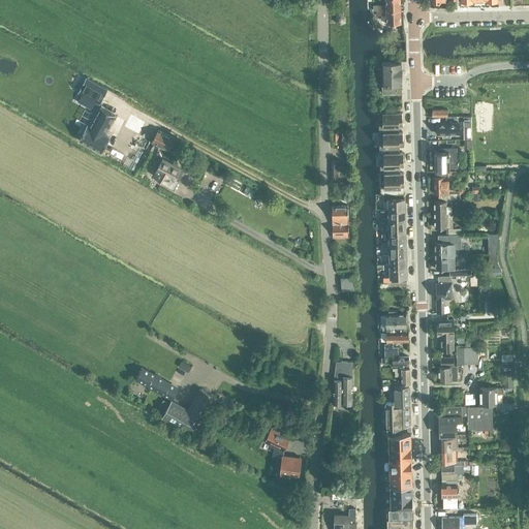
[(374,10),(376,10),(401,9),(400,0),(386,0),(387,5),(374,5),(374,10)]
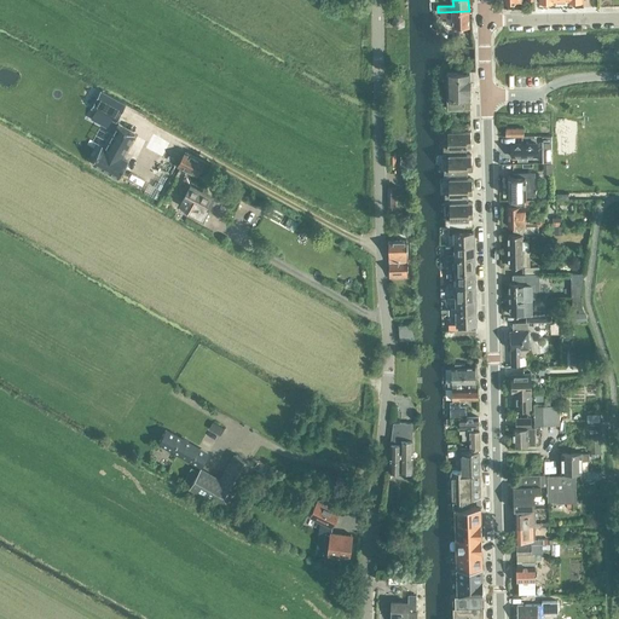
[(469,27),(469,11),(440,12),(440,18),(453,17),(453,27),(469,27)]
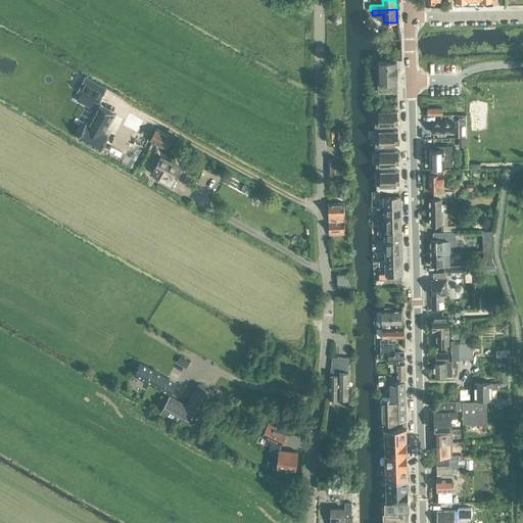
[(333,17),(333,22),(337,26),(342,24),(342,17),(338,15),(333,17)]
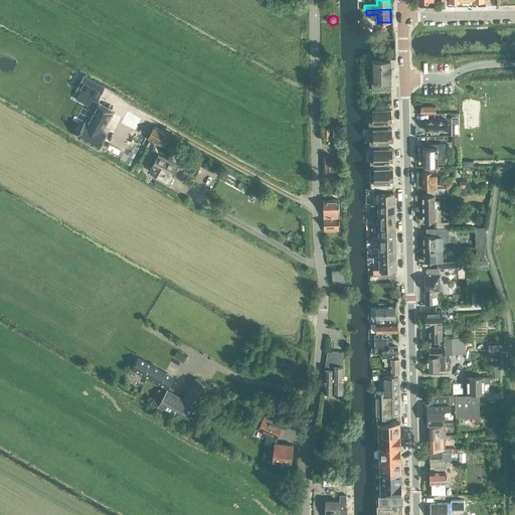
[(372,90),(391,90),(391,59),(372,60),(372,90)]
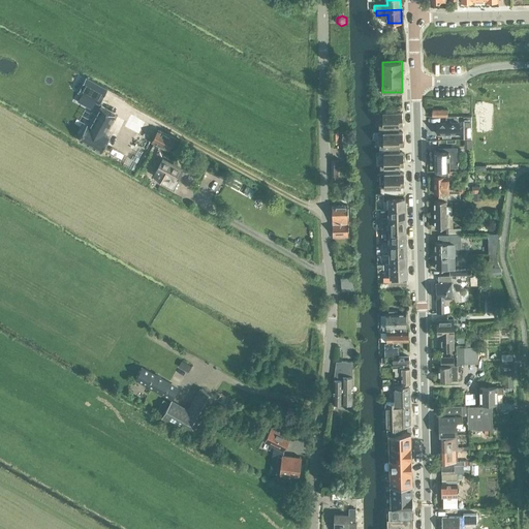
[(106,91),(107,89),(86,78),(85,79),(78,92),(99,104),(106,91)]
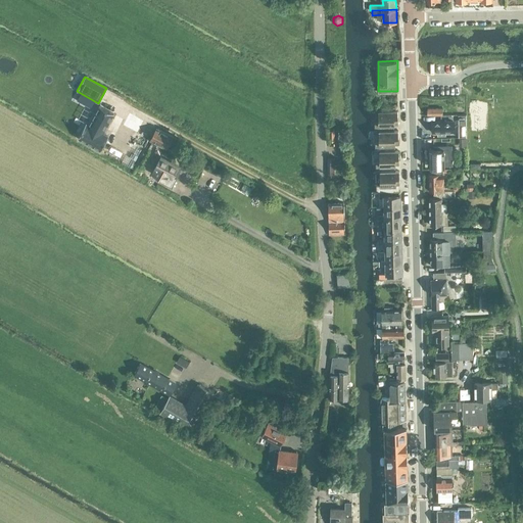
[(87,122),(78,137),(101,150),(108,135),(103,133),(114,113),(99,105),(89,124),(87,122)]
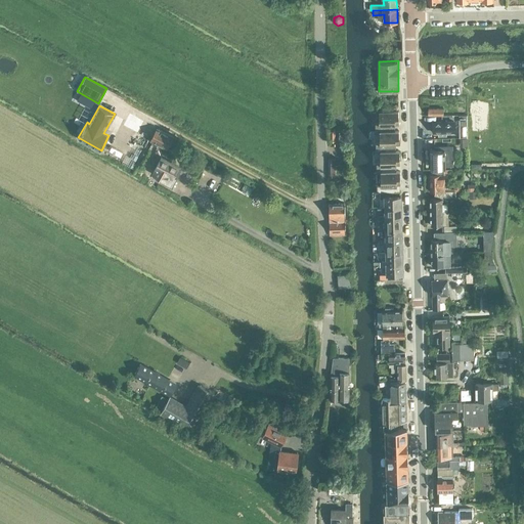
[(377,131),(381,131),(396,131),(396,122),(400,122),(400,111),(381,111),(381,123),(377,123),(377,131)]
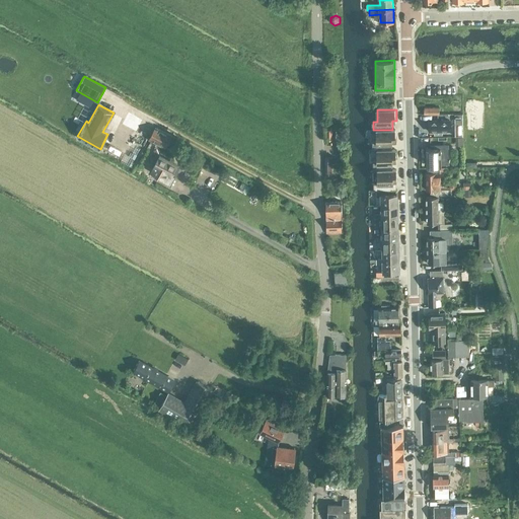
[(441,121),(429,121),(429,123),(430,131),(449,131),(449,121),(441,121)]
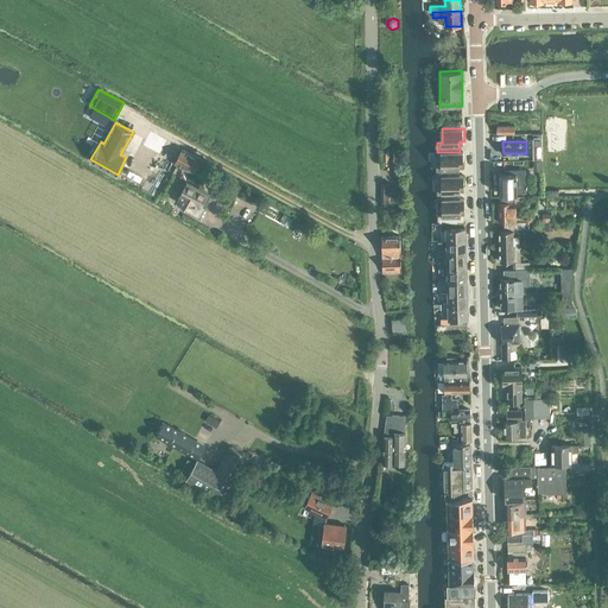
[(175,162),(179,164),(187,151),(182,149),(175,162)]
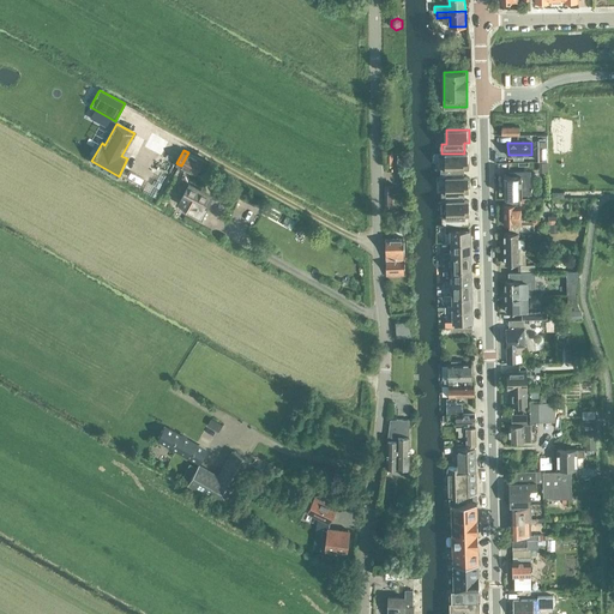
[(188,152),(181,166),(196,174),(203,161),(188,152)]
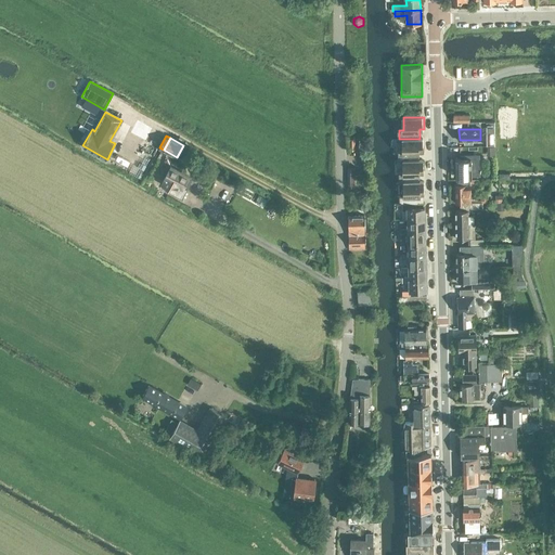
[(400,160),(404,160),(420,159),(420,151),(424,151),(424,139),(420,139),(403,139),(403,151),(399,151),(400,160)]
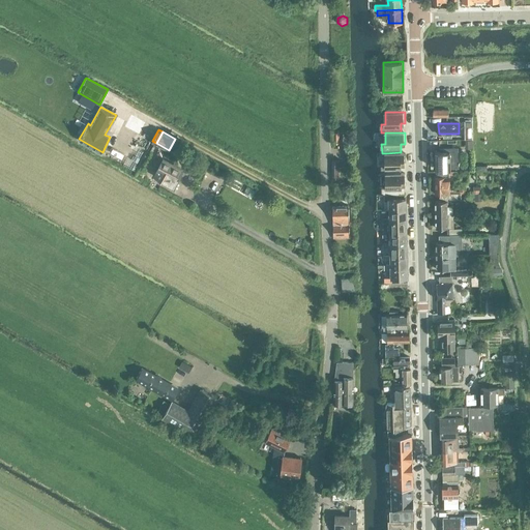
[(435,167),(454,167),(453,150),(435,150),(435,167)]
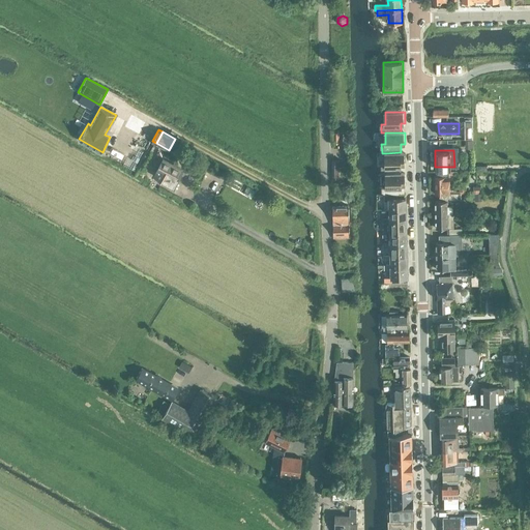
[(382,173),(402,173),(402,165),(406,165),(405,152),(401,152),(386,153),(386,165),(382,165),(382,173)]
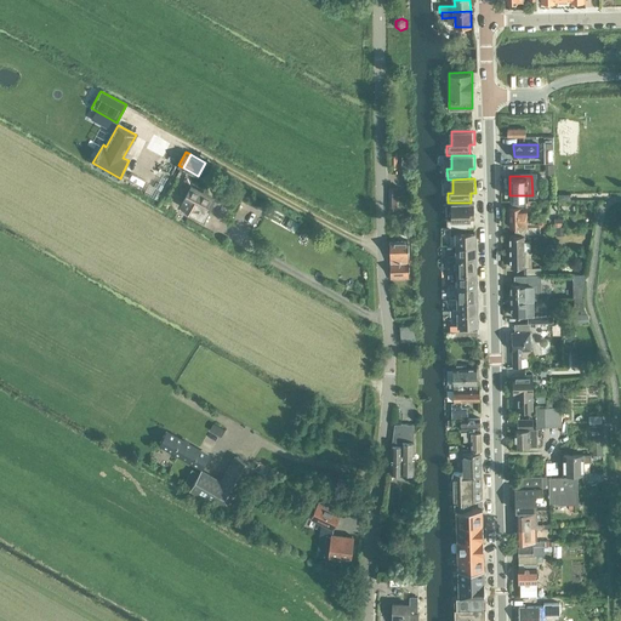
[(193,187),(183,205),(191,209),(188,212),(203,221),(204,218),(208,211),(205,210),(212,197),(193,187)]
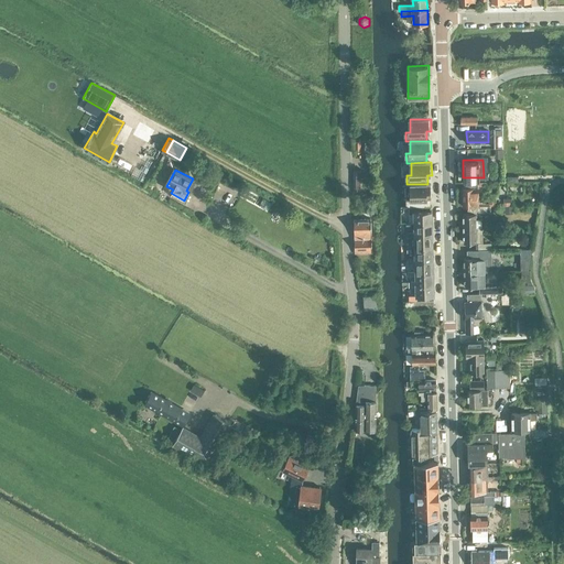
[(226,185),(234,190),(238,181),(230,177),(226,185)]
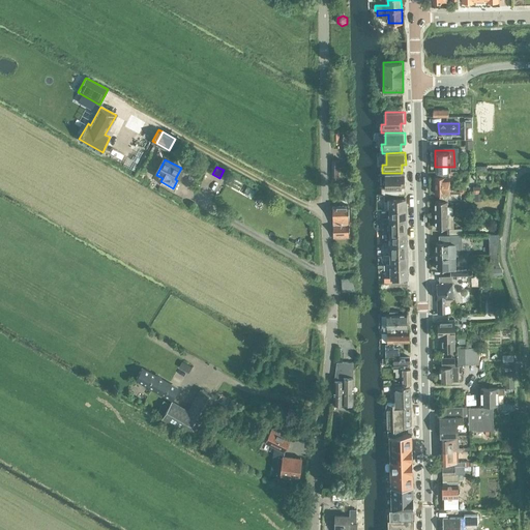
[(436,194),(440,194),(448,194),(448,171),(438,171),(438,176),(435,177),(436,194)]
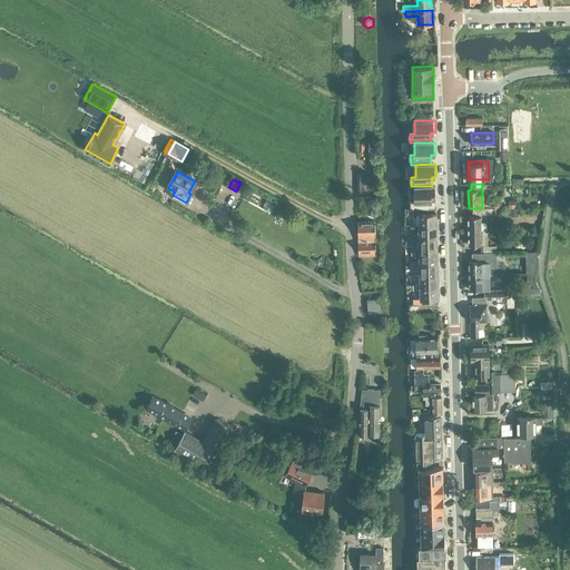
[(432,202),(432,198),(436,198),(436,186),(432,186),(411,186),(411,208),(413,208),(428,208),(436,208),(435,202),(432,202)]
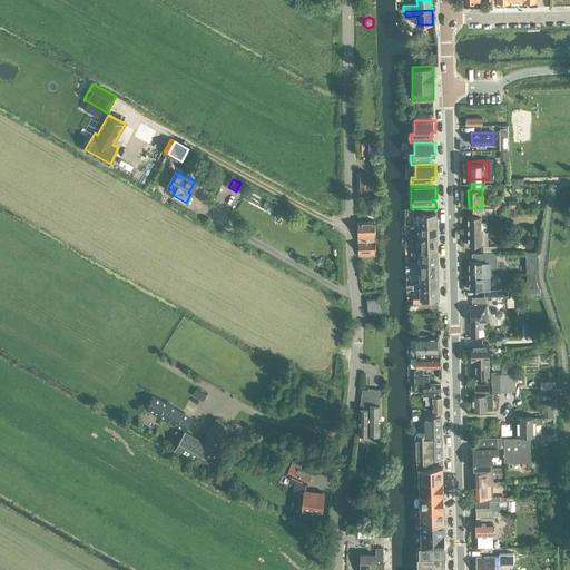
[(497,214),(495,207),(483,208),(482,208),(473,208),(473,216),(468,216),(469,231),(488,229),(488,224),(485,222),(481,222),(481,216),(483,214),(497,214)]
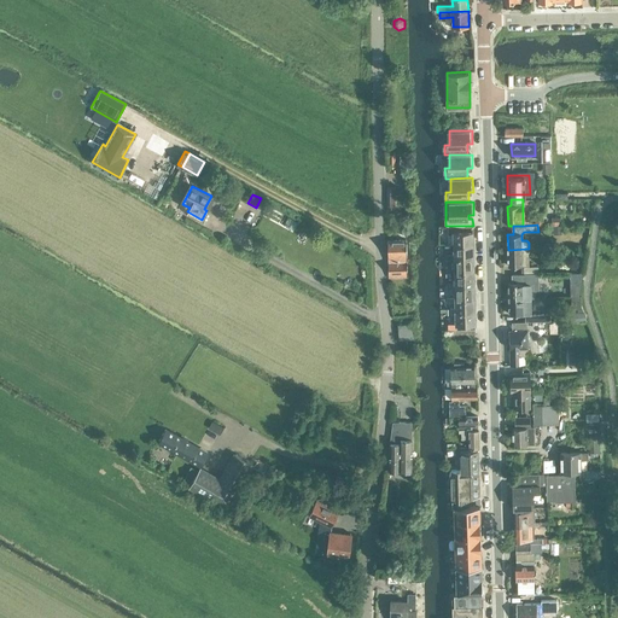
[(464,231),(464,226),(448,226),(449,234),(454,234),(455,244),(473,244),(473,231),(464,231)]
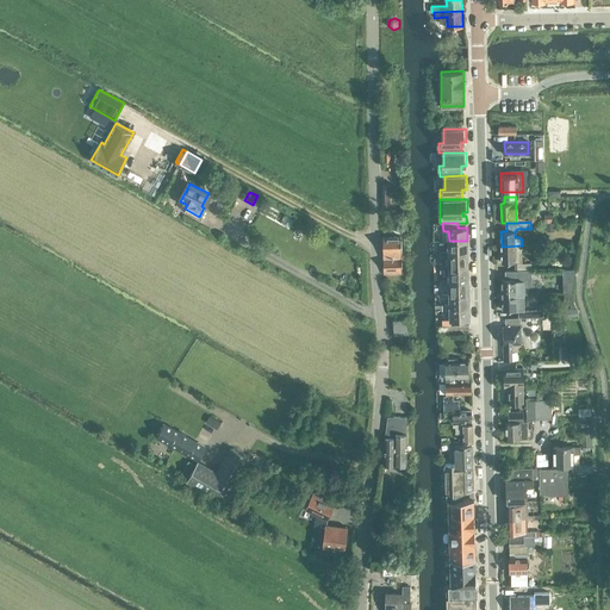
[(385,272),(394,272),(403,271),(403,235),(384,235),(385,272)]
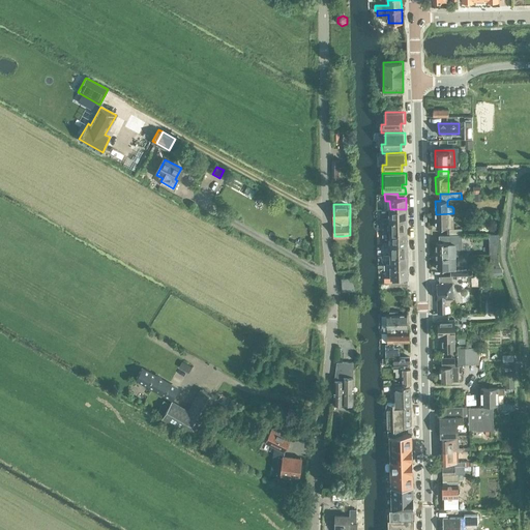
[(383,221),(407,219),(406,209),(390,209),(390,217),(383,217),(383,221)]
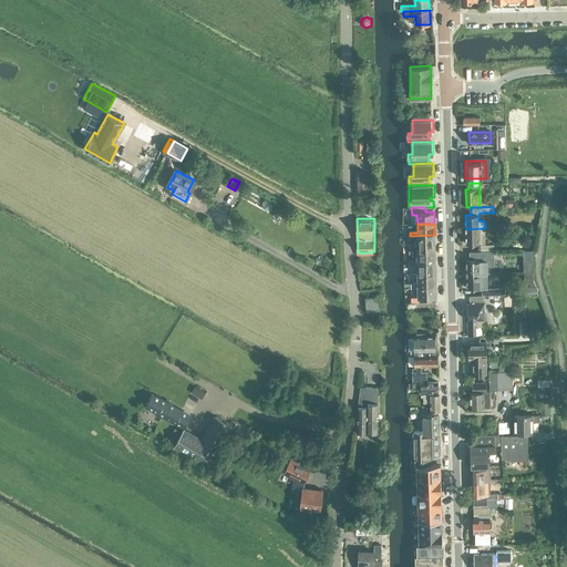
[(466,244),(483,243),(483,235),(485,235),(485,228),(466,229),(466,244)]
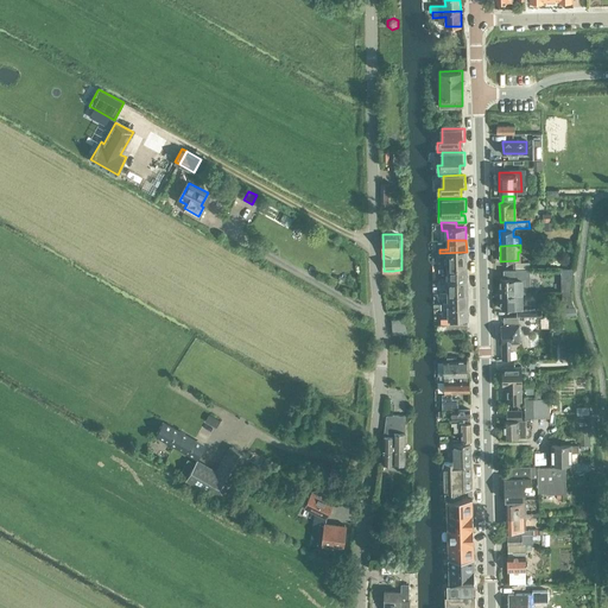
[(467,266),(467,252),(439,253),(439,257),(448,255),(448,267),(467,266)]
